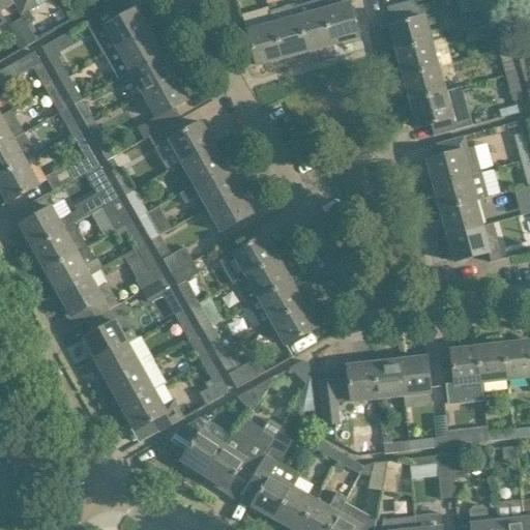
[(320,0),(317,0),(295,6),(307,52),(310,52),(311,55),(323,51),(322,48),(332,46),(320,0)]
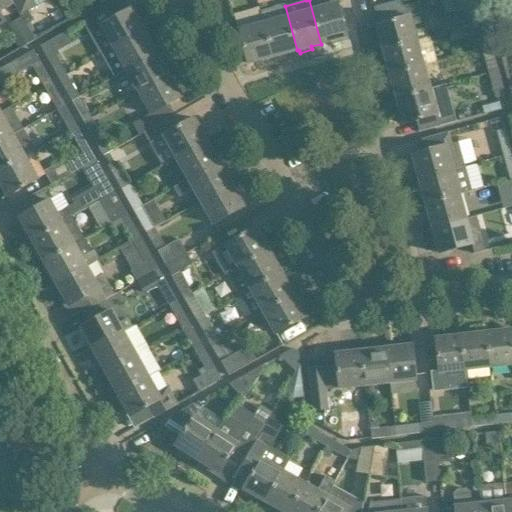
[(309,0),(321,44),(346,37),(338,5),(340,4),(339,0),(309,0)]
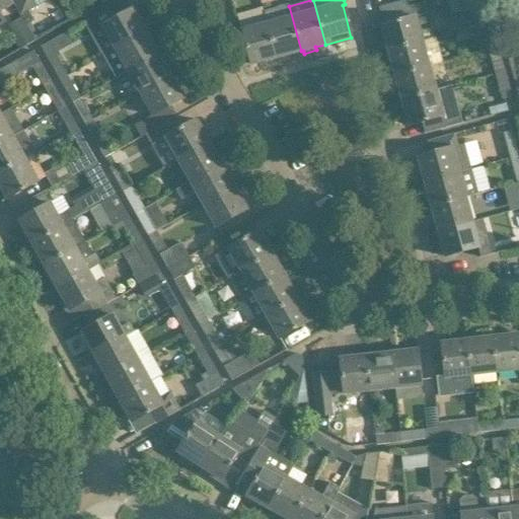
[(476,9),(482,26),(492,23),(485,0),(446,0),(451,13),(476,9)]
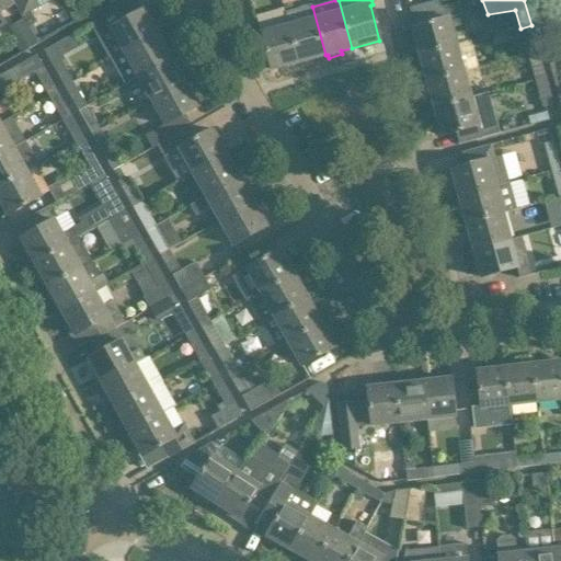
[(285,12),(288,26),(299,63),(325,55),(312,7),(311,4),(285,12)]
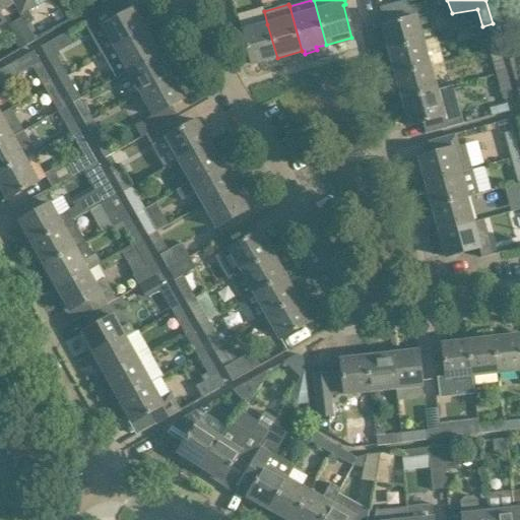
[(103,26),(116,49),(146,31),(133,9),(103,26)]
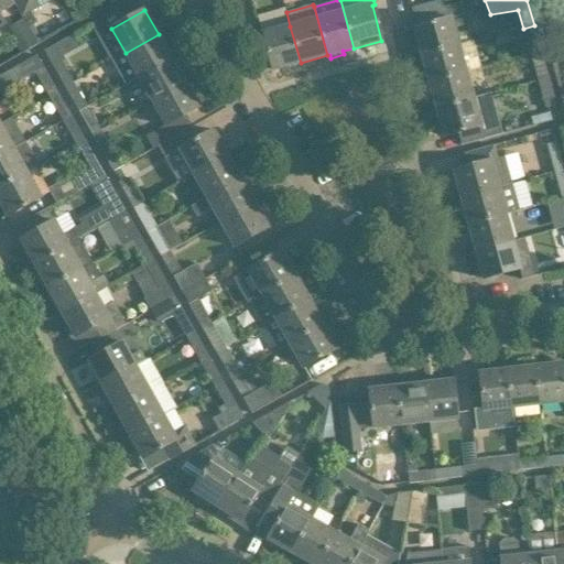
[(31,12),(23,15),(28,23),(35,20),(31,12)]
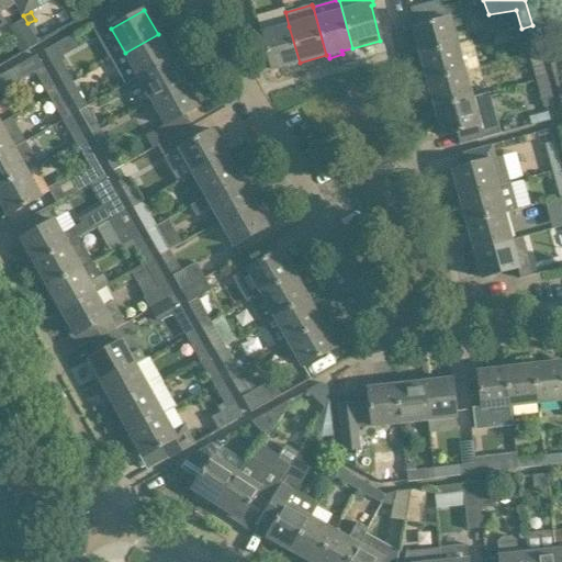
[(413,29),(420,56),(457,46),(457,44),(470,41),(463,14),(413,29)]
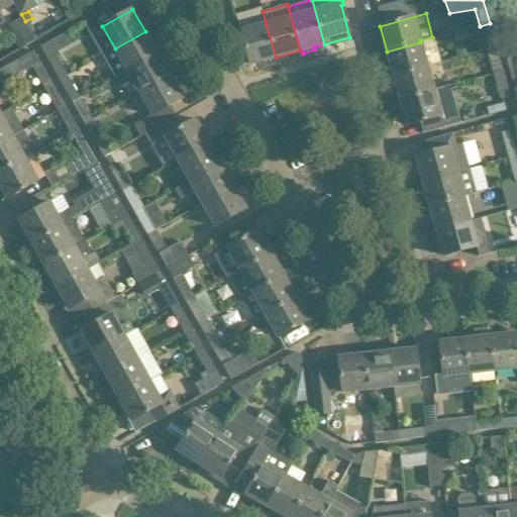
[(483,34),(487,49),(496,46),(490,23),(480,26),(453,33),(456,41),(483,34)]
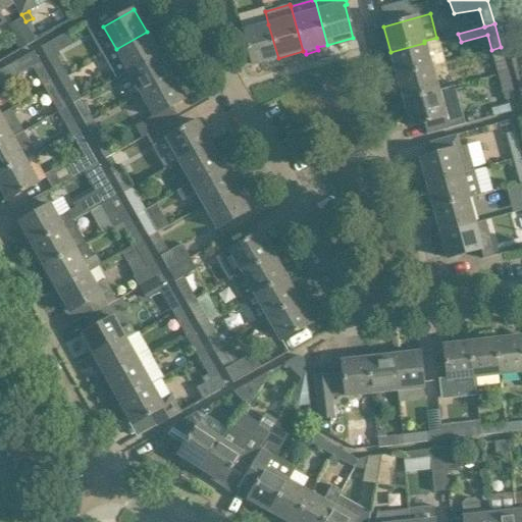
[(278,58),(268,24),(243,31),(253,65),(278,58)]
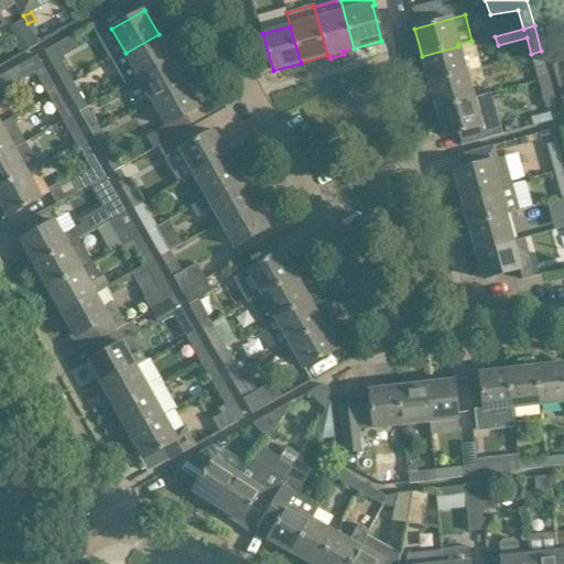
[(39,43),(31,31),(14,40),(21,53),(39,43)]
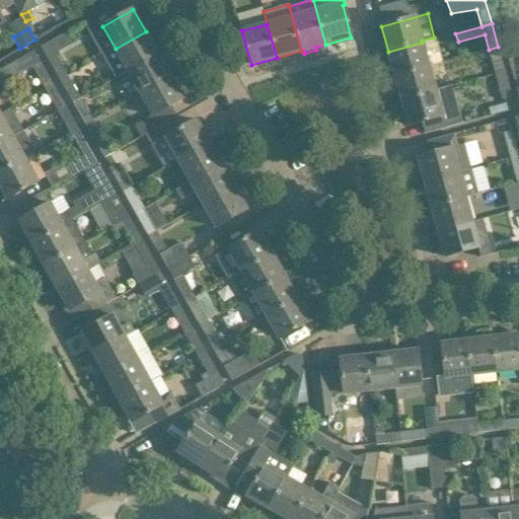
[(116,49),(129,71),(158,54),(146,31),(116,49)]
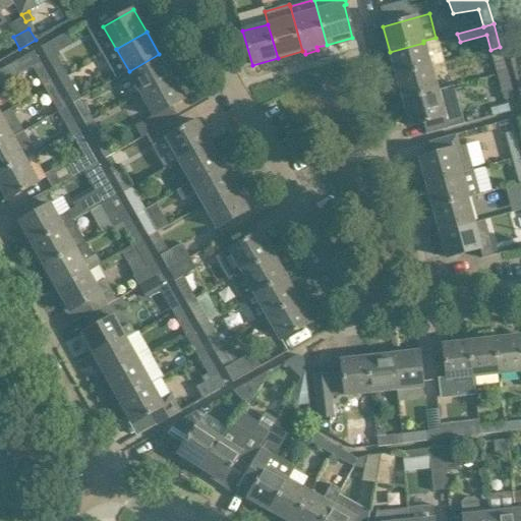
[(390,52),(397,76),(430,67),(430,66),(445,62),(437,37),(436,38),(423,41),(423,43),(390,52)]
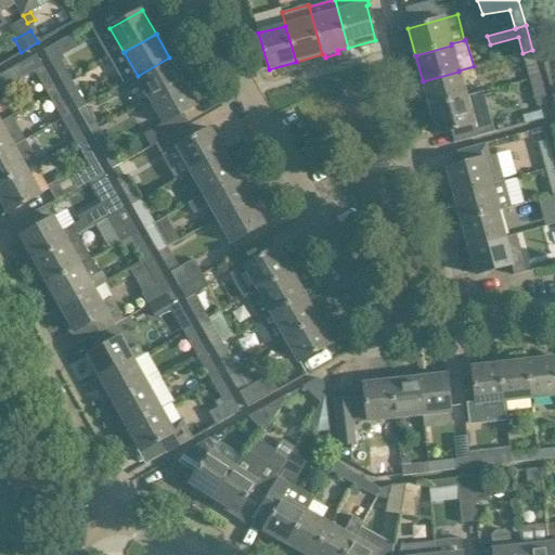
[(44,50),(65,87),(74,82),(59,56),(62,54),(55,43),(44,50)]
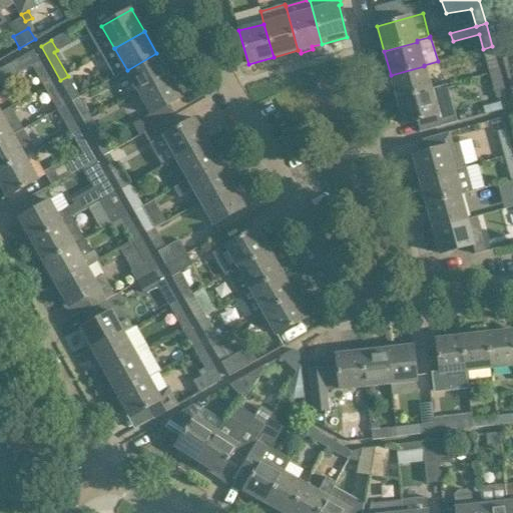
[(488,68),(490,75),(500,72),(492,46),(483,49),(469,52),(472,63),(476,62),(478,70),(488,68)]
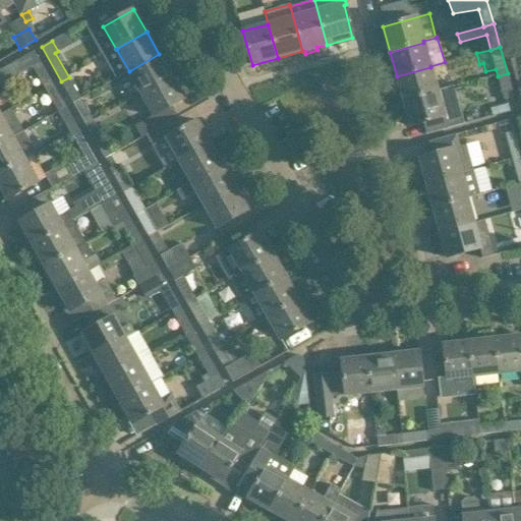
[(47,91),(54,85),(35,51),(12,64),(18,75),(34,67),(47,91)]
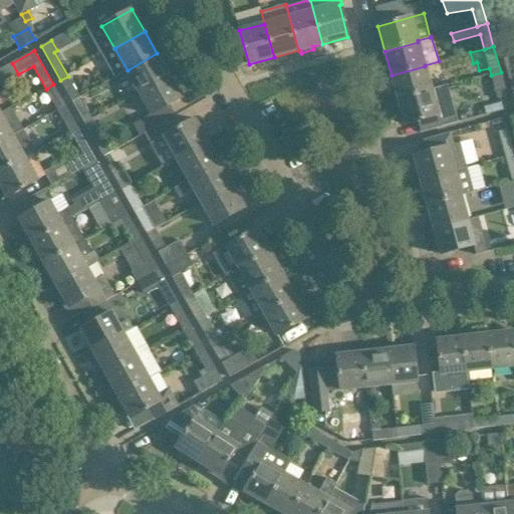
[(127,70),(140,92),(170,75),(157,53),(127,70)]
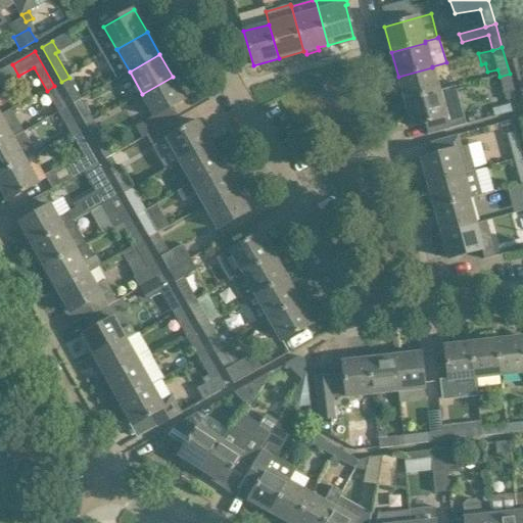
[(522,94),(522,55),(512,55),(522,94)]
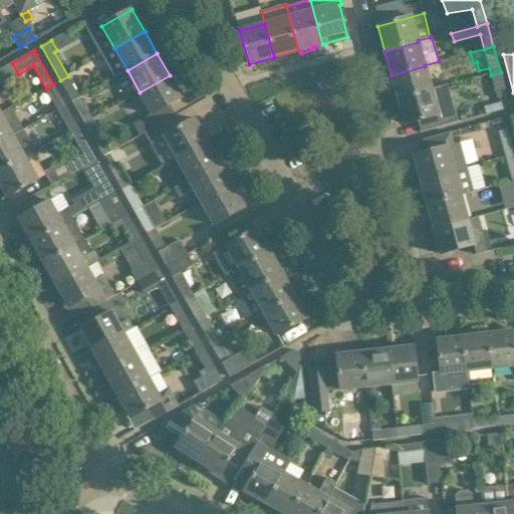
[(392,75),(399,99),(432,90),(432,89),(445,85),(439,61),(425,65),(425,66),(392,75)]
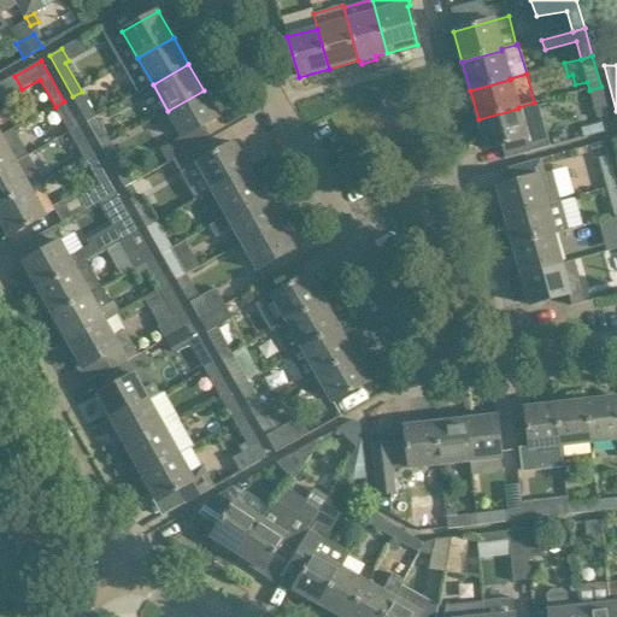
[(601,87),(589,90),(597,118),(609,115),(601,87)]
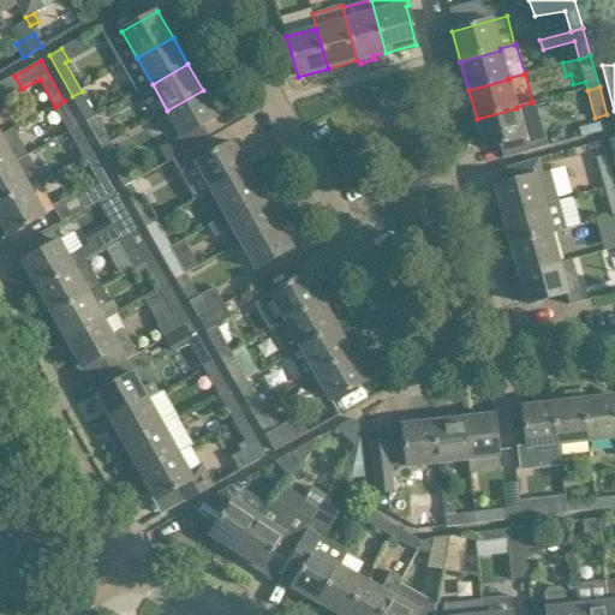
[(172,161),(210,139),(212,139),(203,126),(219,118),(203,90),(167,111),(181,136),(160,149),(168,163),(172,161)]
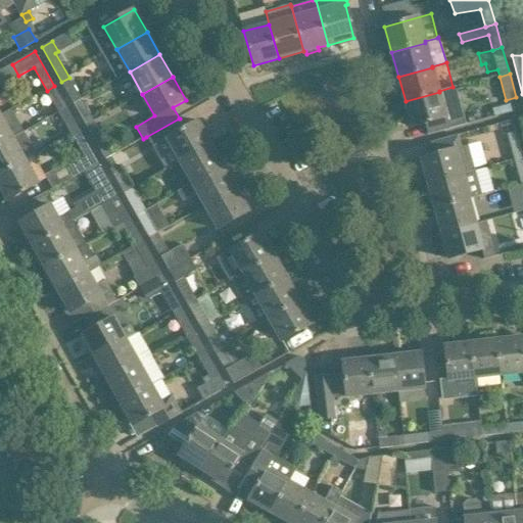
[(61,82),(74,104),(82,99),(69,78),(61,82)]
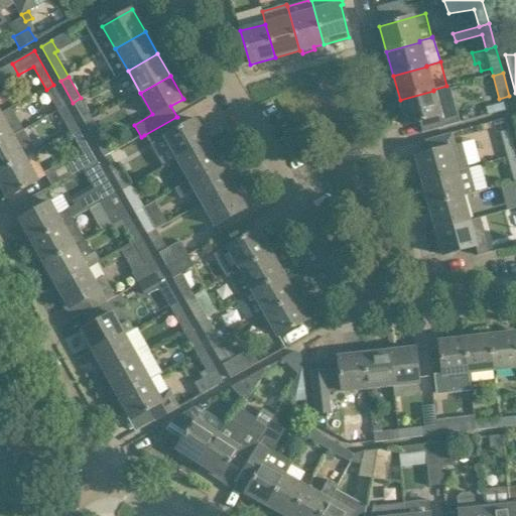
[(58,110),(66,106),(53,85),(46,90),(58,110)]
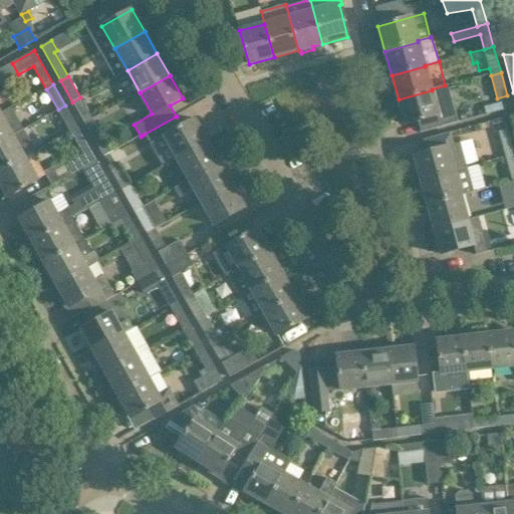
[(432,90),(399,99),(406,124),(439,115),(432,90)]
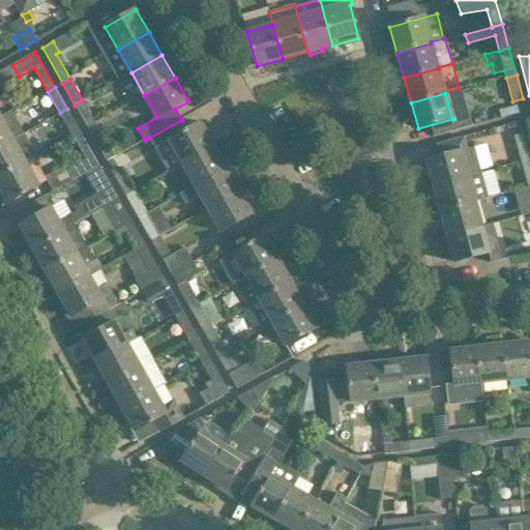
[(75,106),(88,128),(96,124),(83,100),(75,106)]
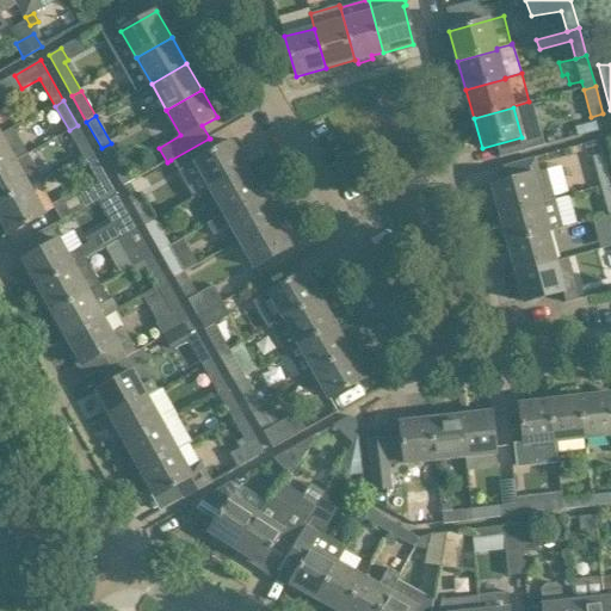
[(575,128),(578,136),(599,130),(596,121),(575,128)]
